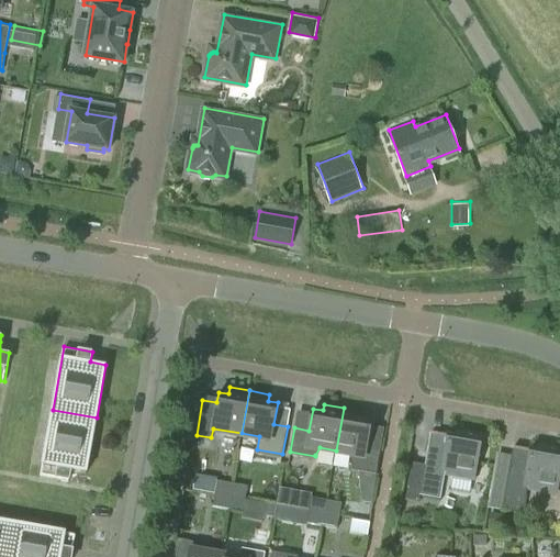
[(344,408),(336,450),(351,453),(353,467),(377,471),(381,448),(367,445),(372,419),(362,418),(364,411),(344,408)]
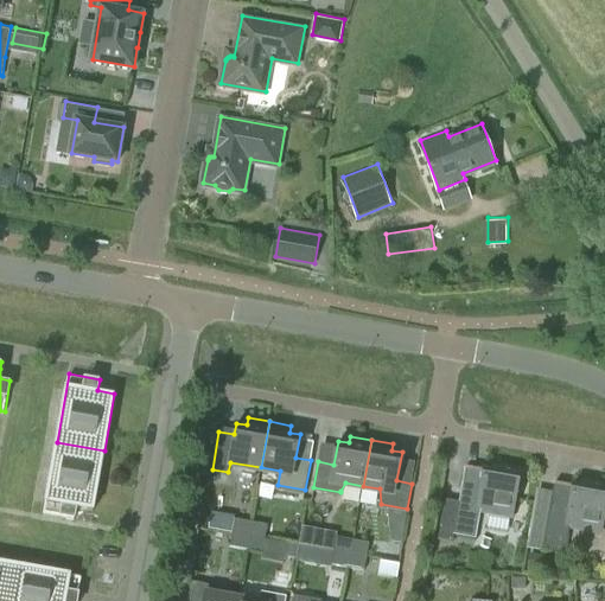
[(104,451),(57,442),(45,511),(75,516),(77,505),(94,507),(104,451)]
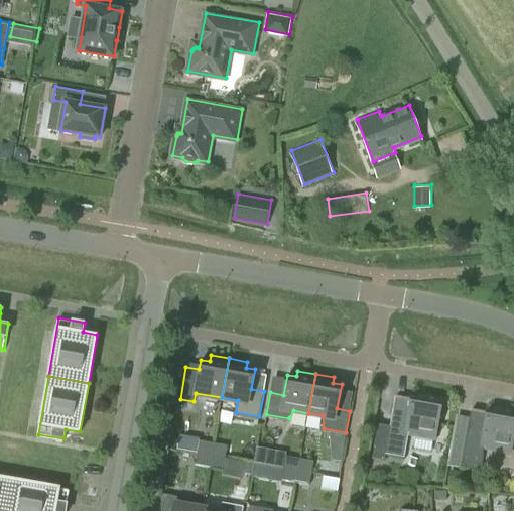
[(396,394),(386,452),(405,456),(409,430),(436,435),(443,396),(422,393),(421,398),(396,394)]
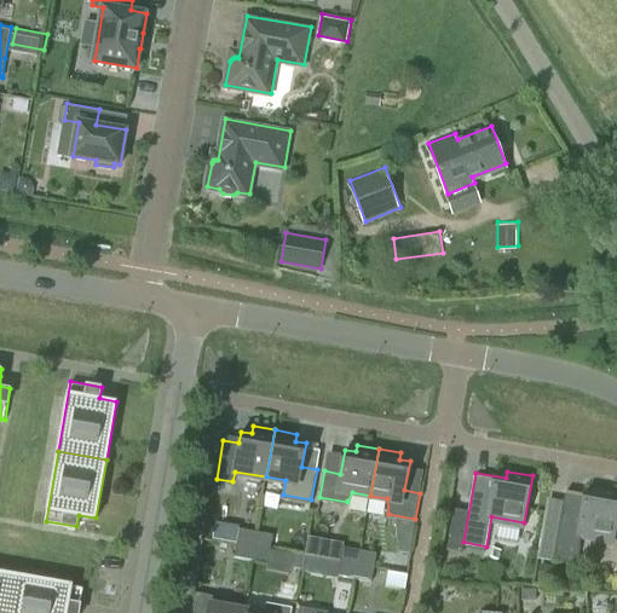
[(597,495),(593,493),(566,489),(554,559),(577,562),(582,533),(615,538),(616,528),(616,490),(598,487),(597,495)]
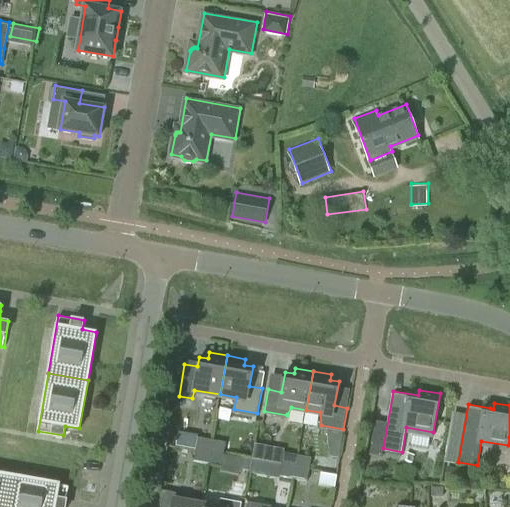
[(334,452),(345,452),(346,431),(335,431),(334,452)]
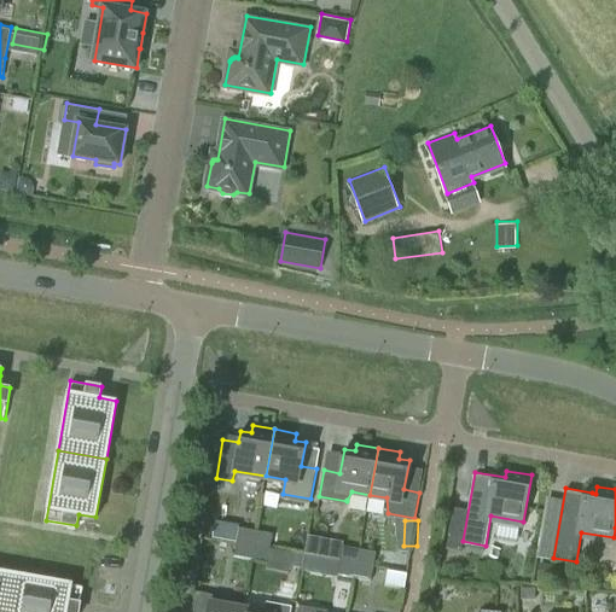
[(240,525),(237,540),(254,542),(256,529),(240,525)]
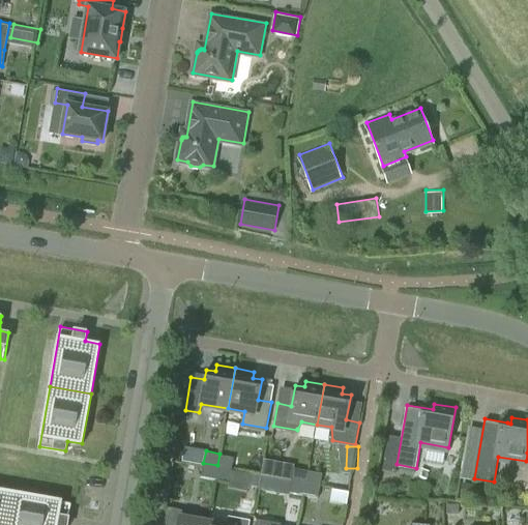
[(220,454),(217,465),(232,468),(234,456),(220,454)]
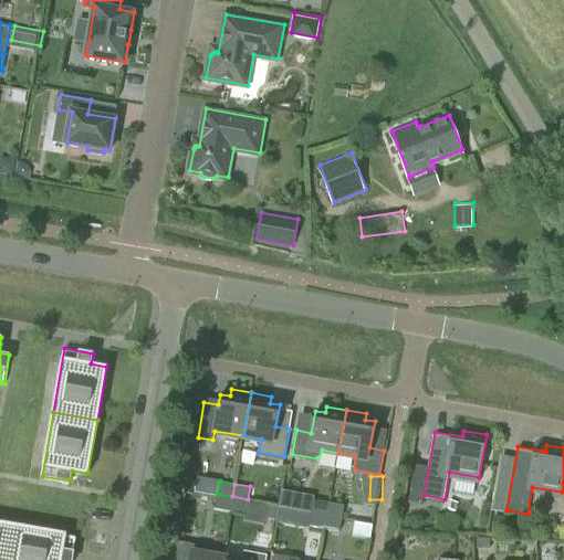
[(215,506),(230,509),(232,496),(217,494),(215,506)]
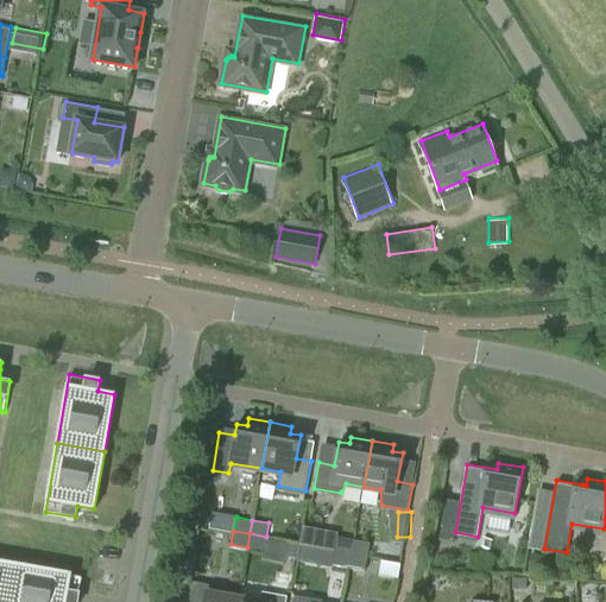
[(250,533),(247,547),(264,550),(266,537),(250,533)]
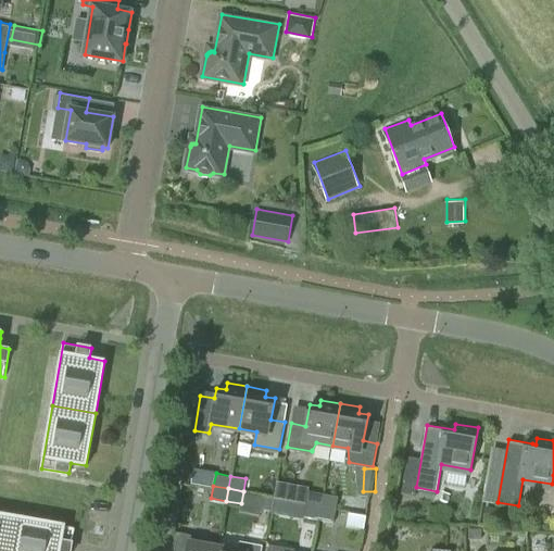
[(309,489),(306,502),(322,504),(324,492),(309,489)]
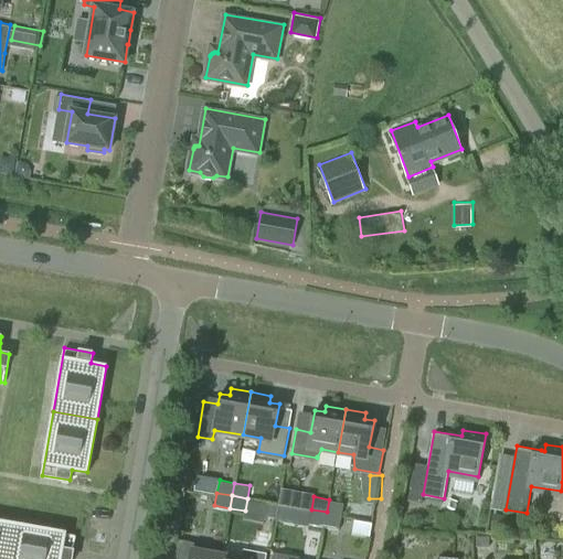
[(329,500),(327,512),(342,515),(344,502),(329,500)]
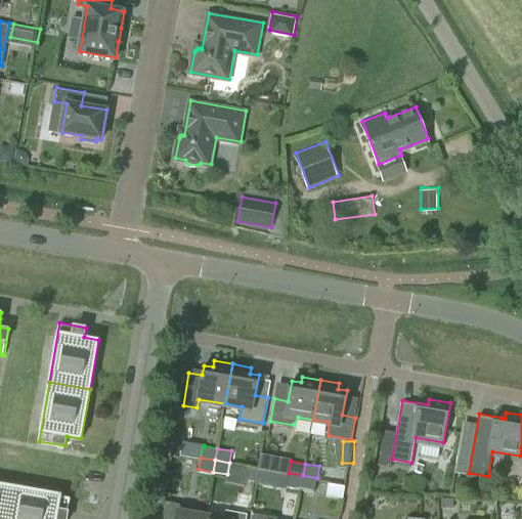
[(287,484),(301,487),(303,475),(289,473),(287,484)]
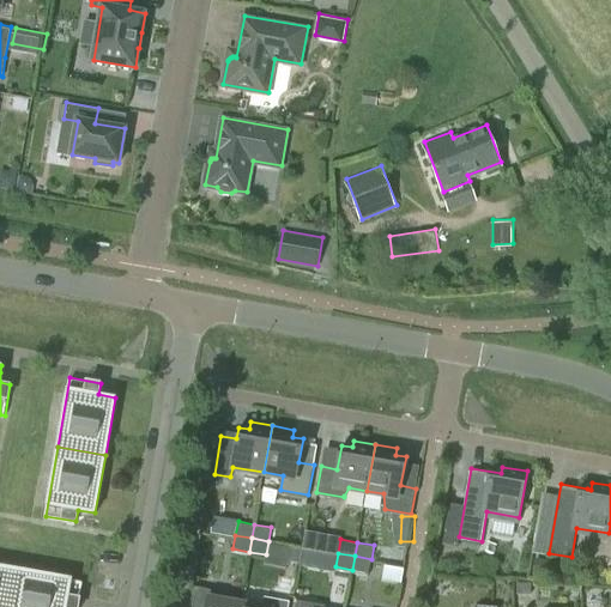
[(355,556),(352,570),(369,574),(371,559),(355,556)]
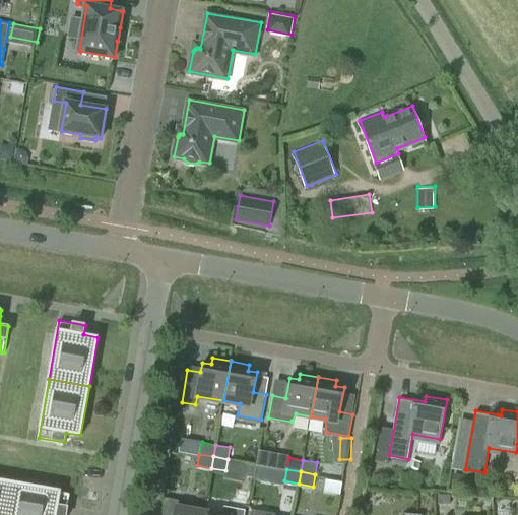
[(0,514),(5,514),(11,483),(0,479),(0,514)]
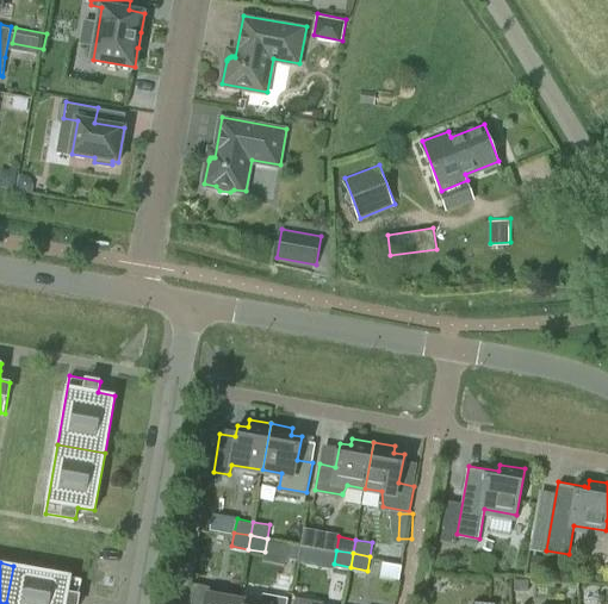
[(13,566),(6,603),(78,603),(82,578),(13,566)]
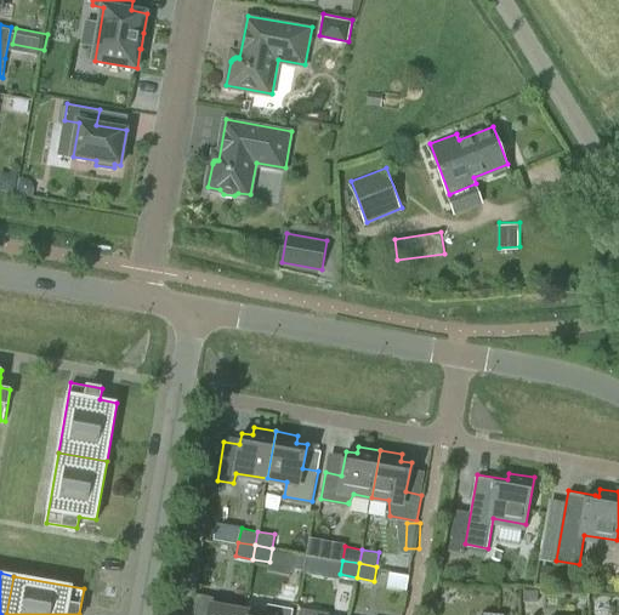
[(243,614),(244,611),(226,608),(225,598),(225,597),(197,592),(193,614),(243,614)]
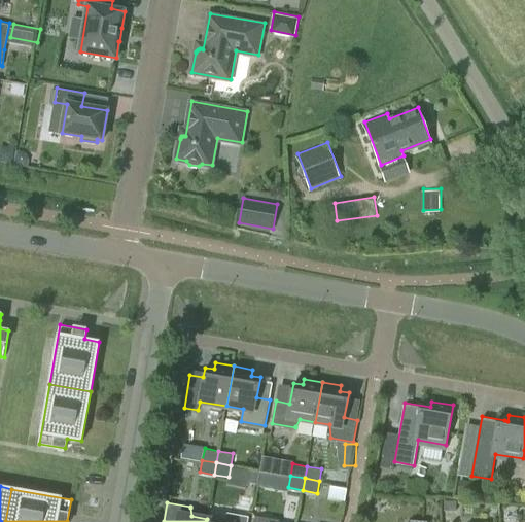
[(207,519),(206,521),(247,521),(249,515),(229,512),(222,521),(207,519)]
